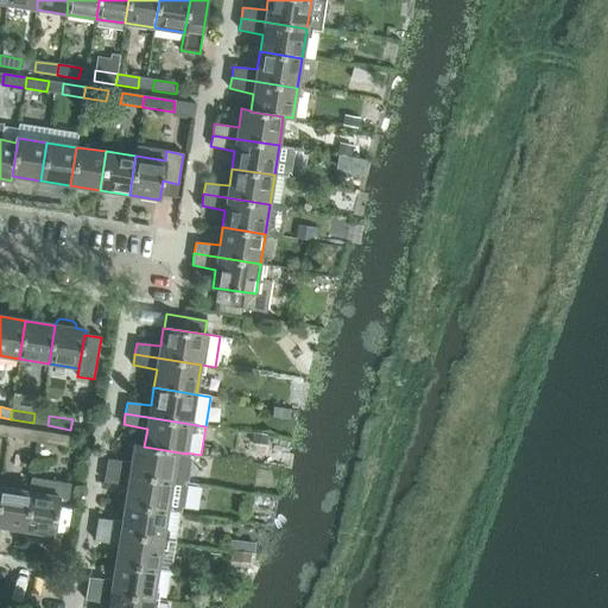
[(16,438),(37,442),(39,431),(17,428),(16,438)]
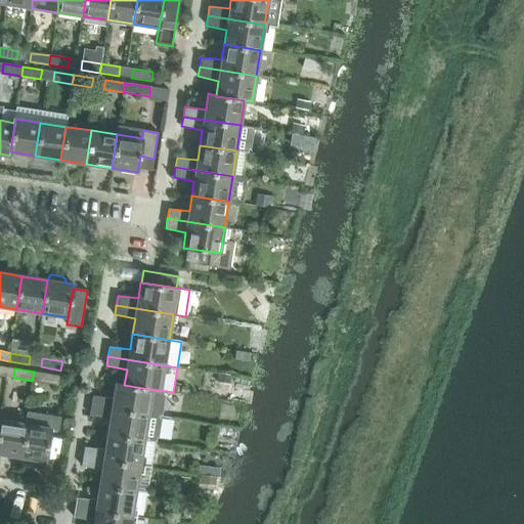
[(34,372),(32,381),(58,385),(59,377),(34,372)]
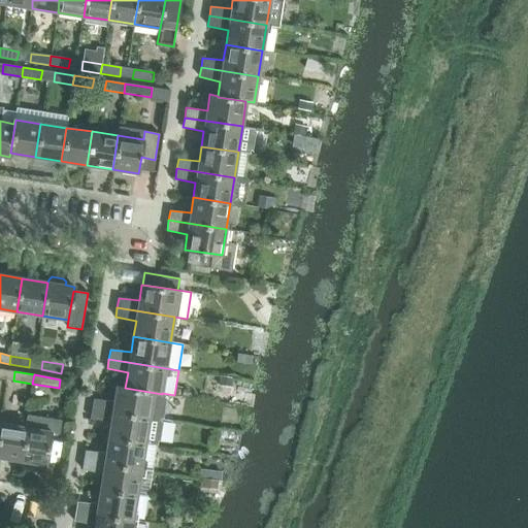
[(162,394),(125,388),(117,387),(114,402),(94,399),(92,408),(162,420),(166,394),(162,394)]
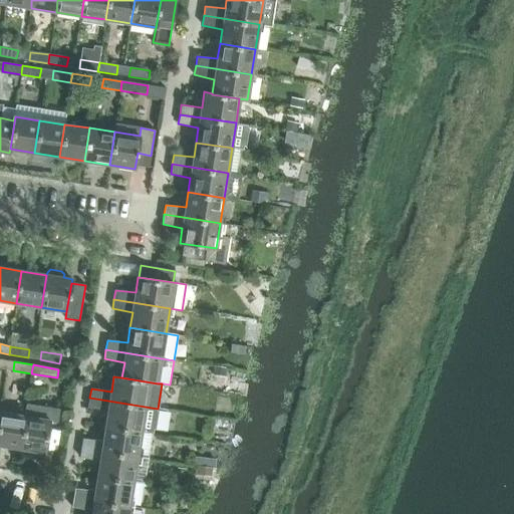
[(105,427),(111,427),(142,432),(154,434),(158,409),(89,398),(88,408),(108,412),(105,427)]
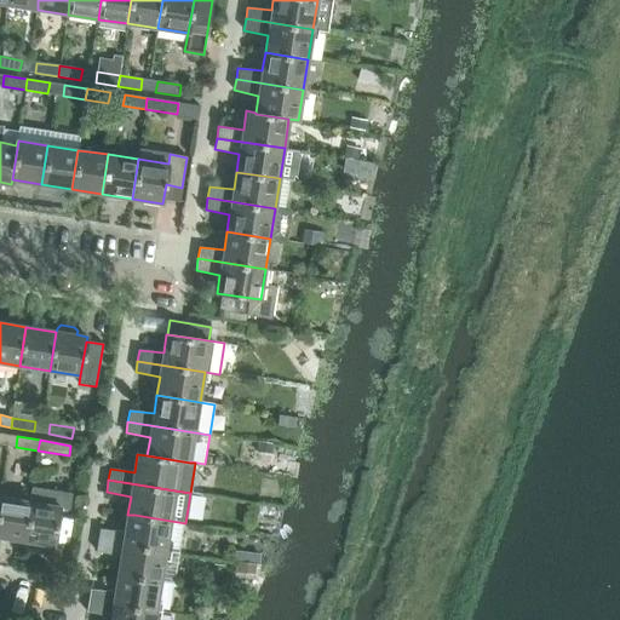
[(32,488),(29,501),(23,541),(55,546),(61,509),(69,510),(73,494),(32,488)]
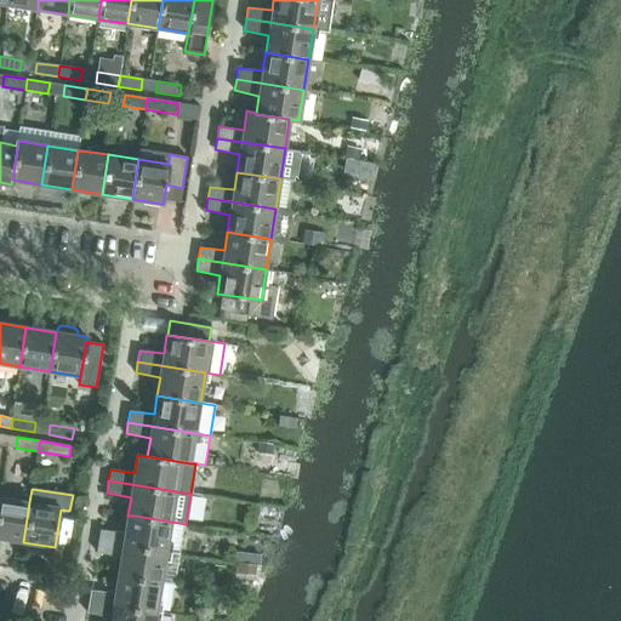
[(0,537),(23,542),(29,502),(0,497),(0,537)]
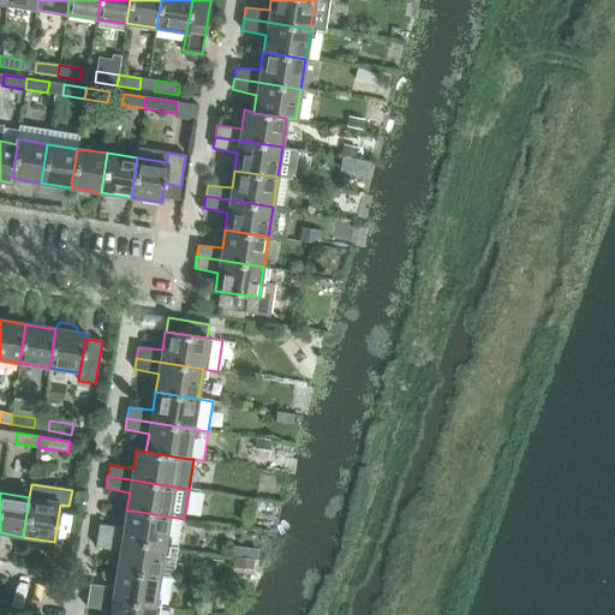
[(124,527),(100,525),(97,536),(165,547),(169,517),(133,511),(126,511),(124,527)]
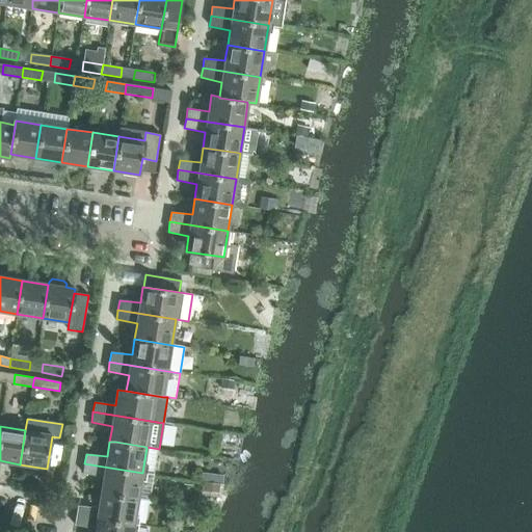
[(155,475),(142,473),(84,463),(83,474),(104,478),(101,493),(138,499),(151,501),(155,475)]
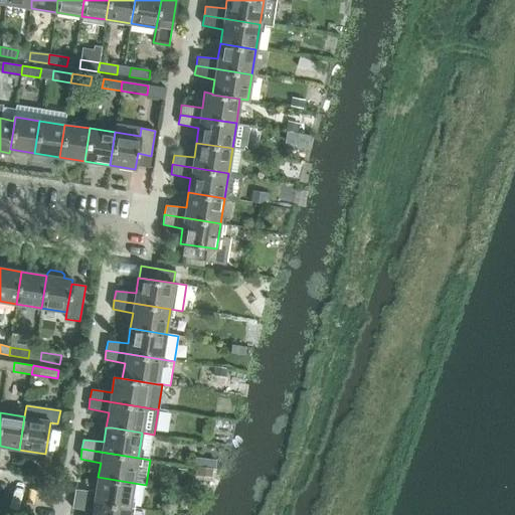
[(75,490),(73,499),(130,508),(134,483),(98,477),(96,492),(75,490)]
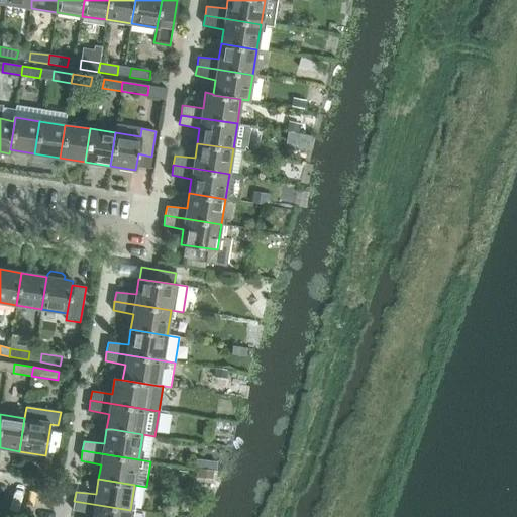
[(92,516),(129,516),(130,510),(74,501),(73,510),(93,515),(92,516)]
